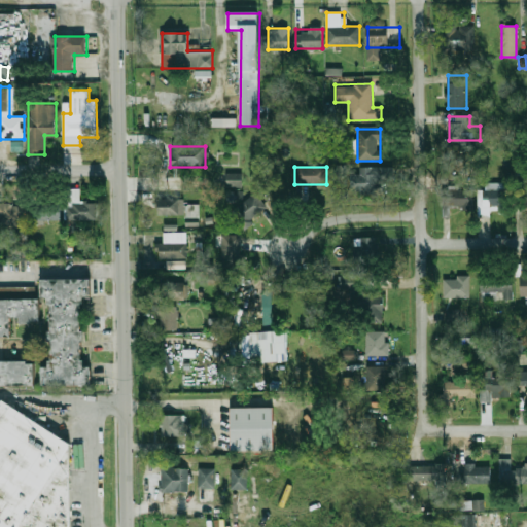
[(351,192),(374,192),(374,182),(394,182),(394,169),(351,169),(351,192)]
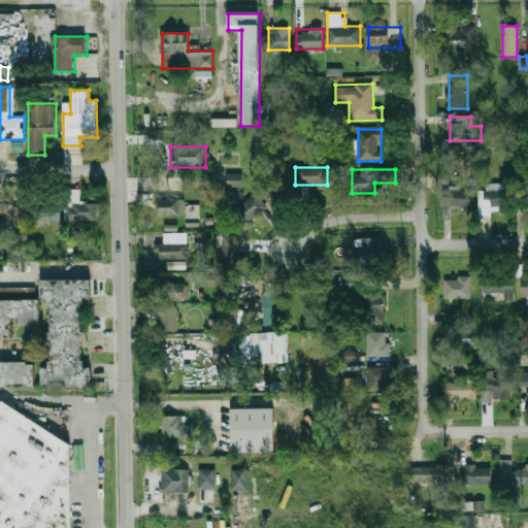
[(227,187),(243,186),(242,173),(227,173),(227,187)]
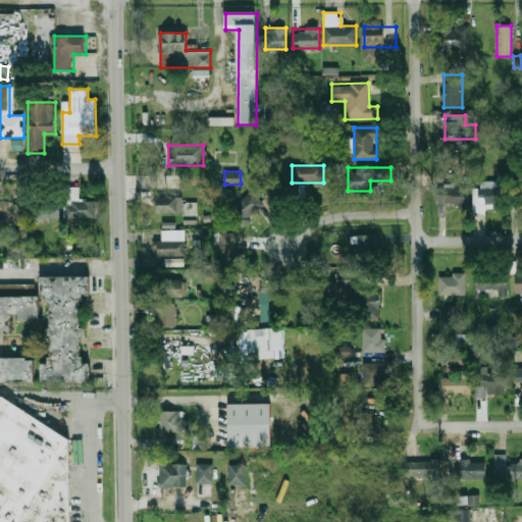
[(97,217),(97,201),(80,201),(80,187),(65,187),(65,217),(97,217)]
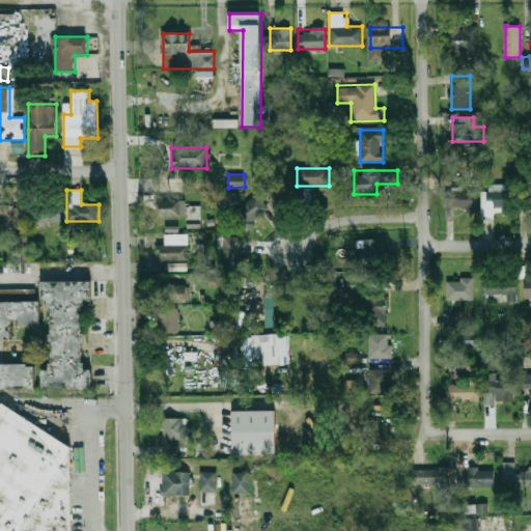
[(477,191),(447,191),(447,218),(453,218),(453,208),(477,208),(477,191)]
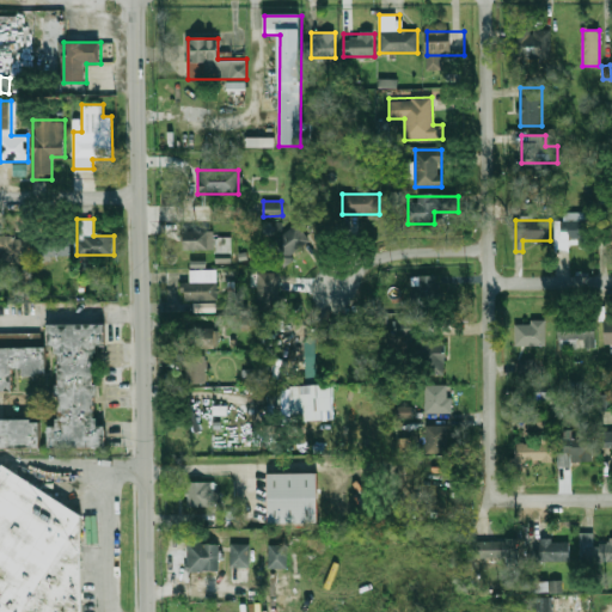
[(611,220),(600,220),(600,242),(611,242),(611,220)]
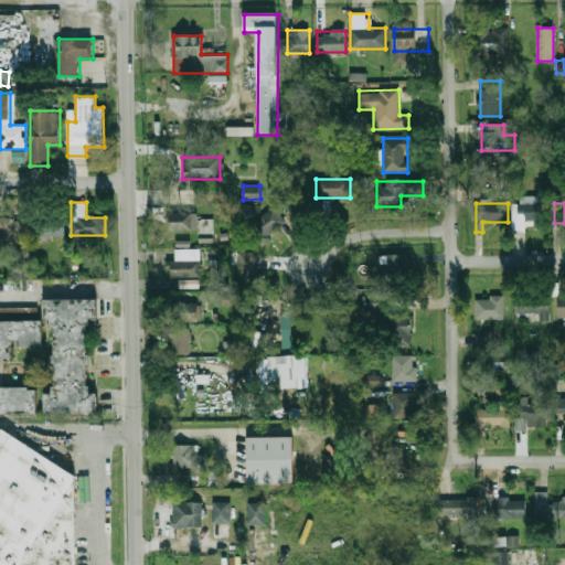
[(546,222),(546,204),(519,204),(519,222),(546,222)]
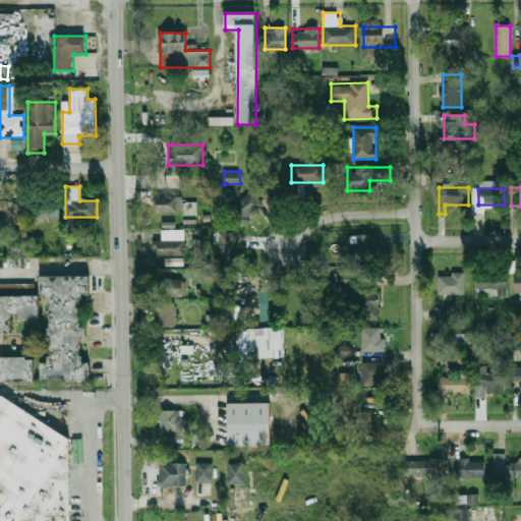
[(238,224),(265,207),(254,190),(228,208),(238,224)]
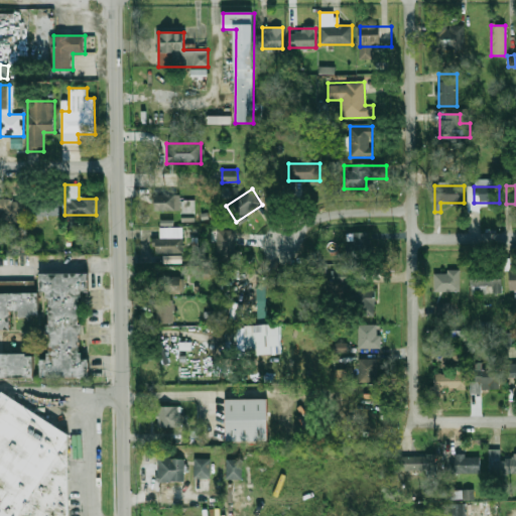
[(31,215),(59,215),(59,191),(31,191),(31,215)]
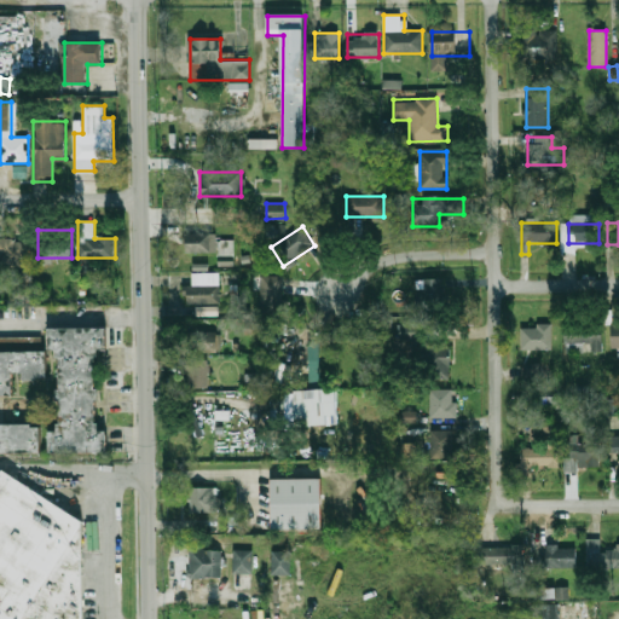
[(186,253),(213,253),(213,233),(186,233),(186,253)]
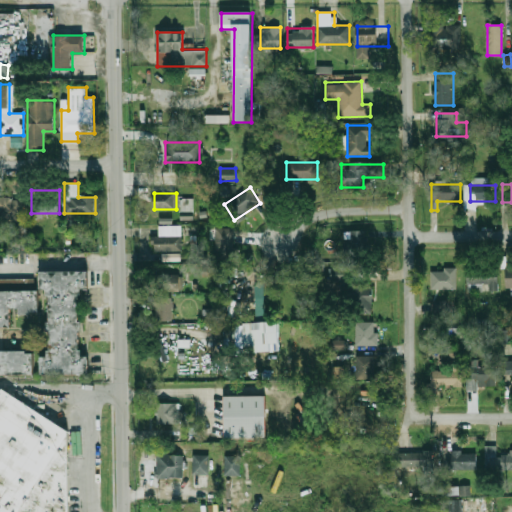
[(0,220),(23,220),(23,198),(0,198),(0,220)]
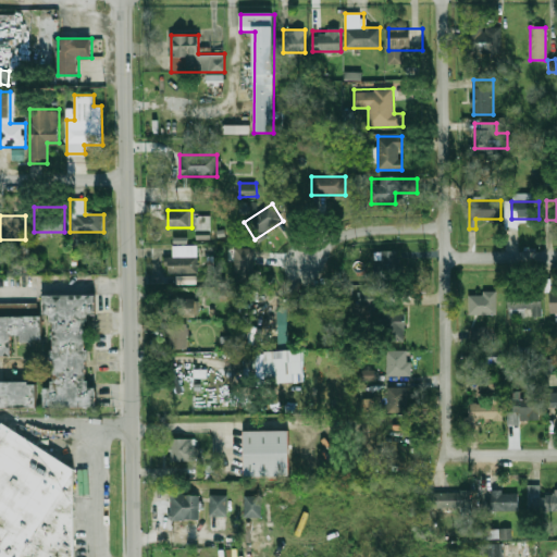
[(210,217),(196,217),(196,238),(210,238),(210,217)]
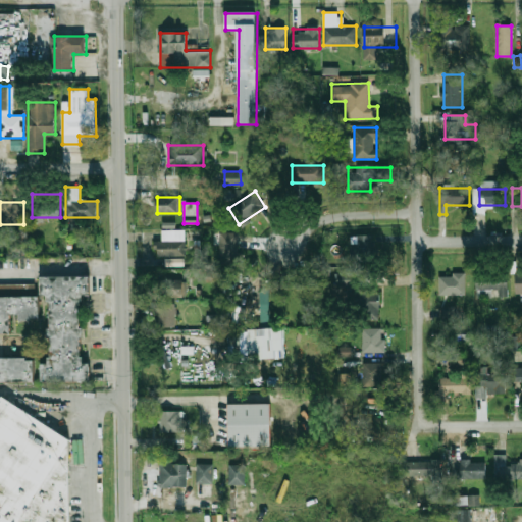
[(161,241),(155,241),(155,256),(186,256),(186,230),(161,230),(161,241)]
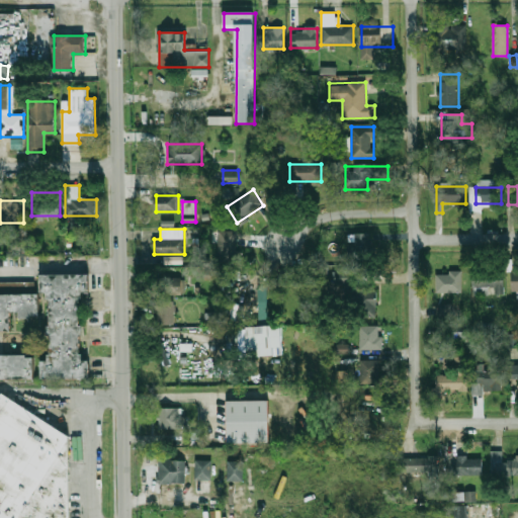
[(237,231),(218,231),(218,263),(237,263),(237,231)]
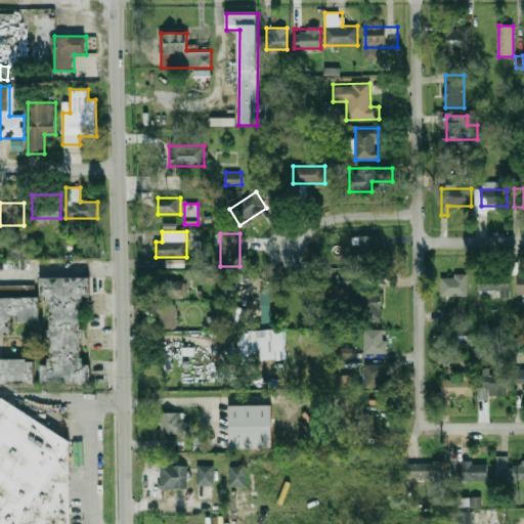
[(360,236),(360,256),(375,256),(375,236),(360,236)]
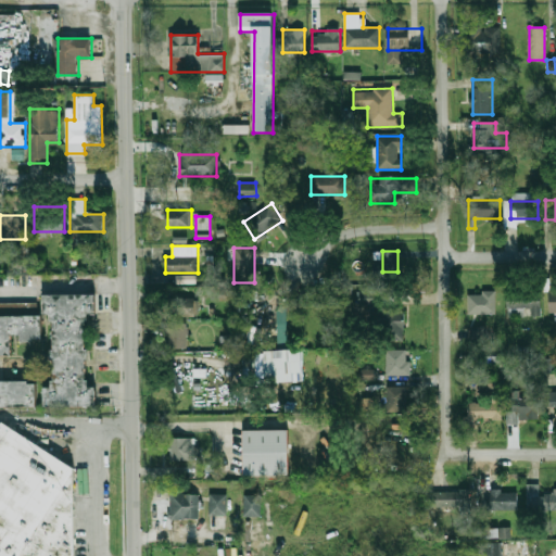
[(380,291),(359,291),(359,310),(380,310),(380,291)]
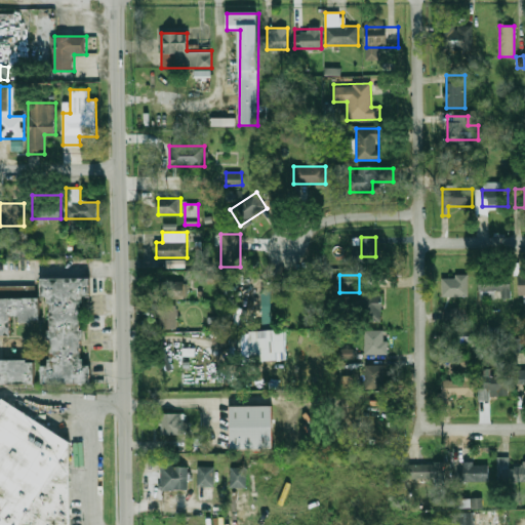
[(480,276),(480,298),(511,298),(511,276),(480,276)]
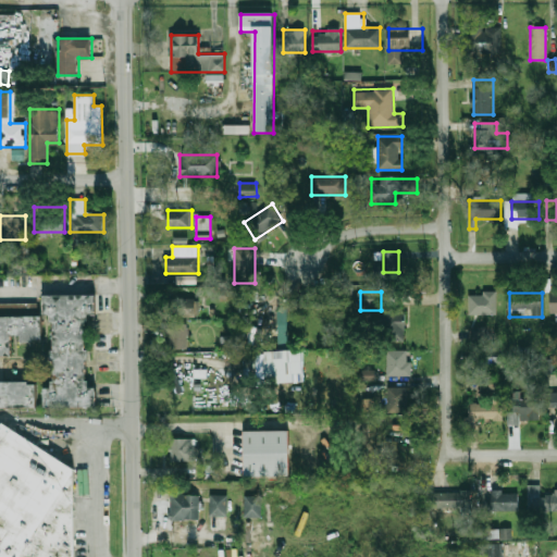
[(470,314),(497,314),(497,294),(470,294),(470,314)]
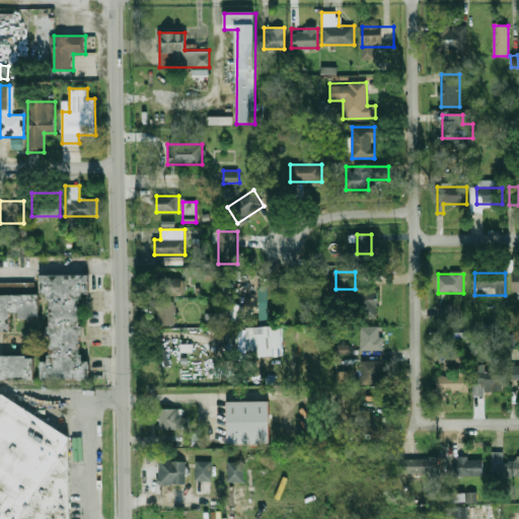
[(41,275),(41,293),(46,293),(46,299),(49,299),(50,355),(47,355),(48,363),(42,363),(43,379),(90,378),(90,361),(84,361),(83,356),(79,356),(78,301),(82,301),(82,293),(89,293),(89,275),(41,275)]
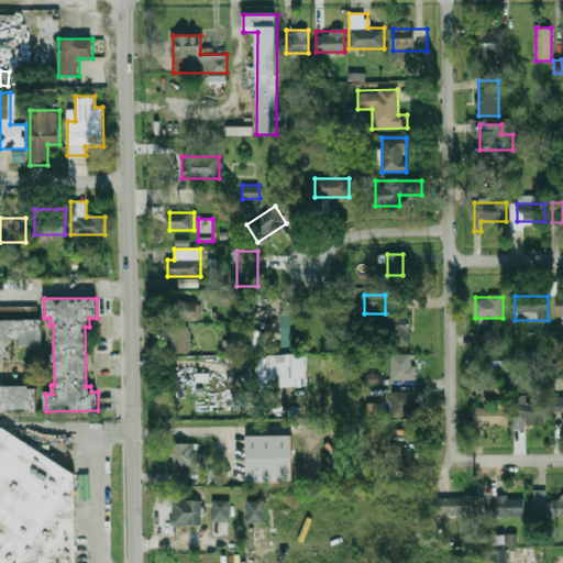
[(169,355),(191,355),(191,304),(169,304),(169,355)]
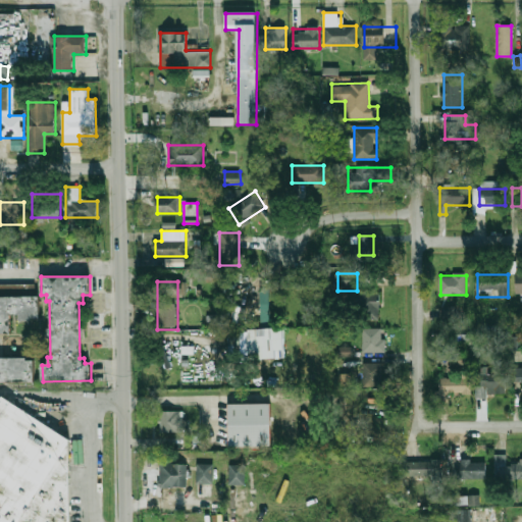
[(260,288),(261,322),(269,322),(268,286),(260,288)]
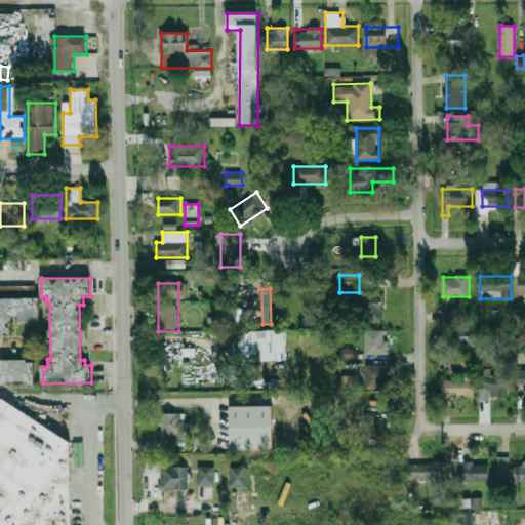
[(382,321),(382,295),(359,295),(359,321),(382,321)]
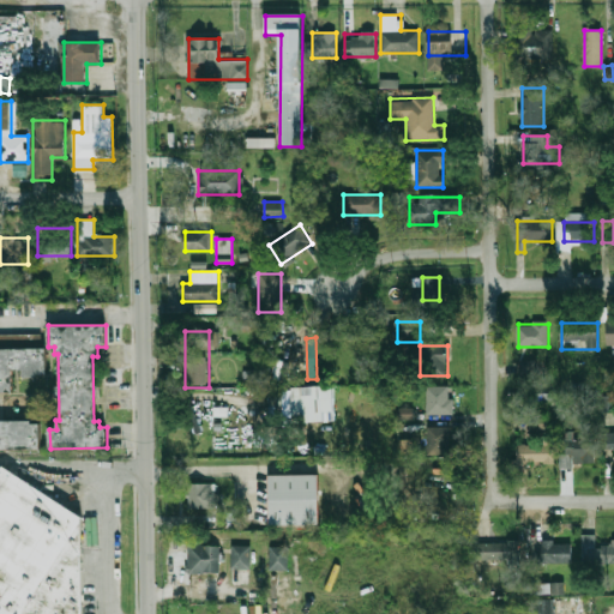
[(0,348),(0,390),(13,390),(13,369),(23,369),(23,377),(46,377),(46,348),(0,348)]
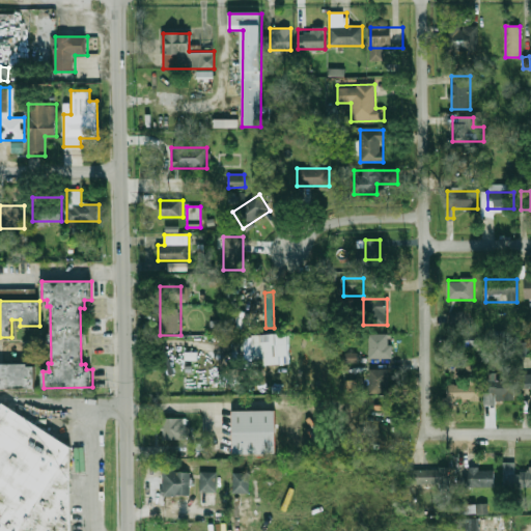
[(463,311),(448,312),(449,327),(464,326),(463,311)]
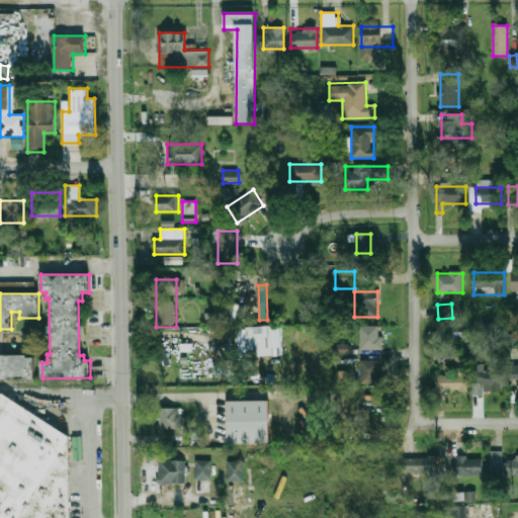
[(246,326),(247,355),(282,354),(281,326),(246,326)]
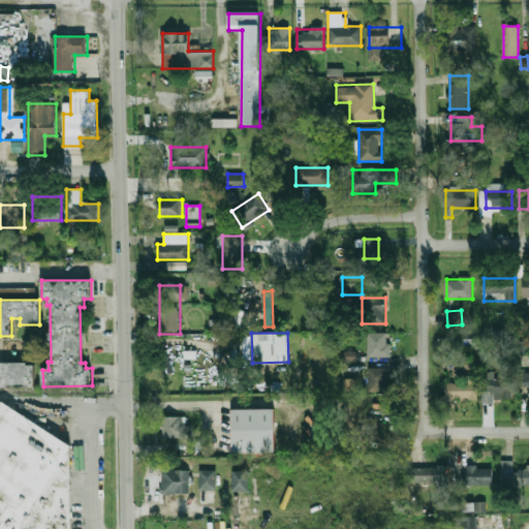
[(368,358),(392,358),(392,334),(368,334),(368,358)]
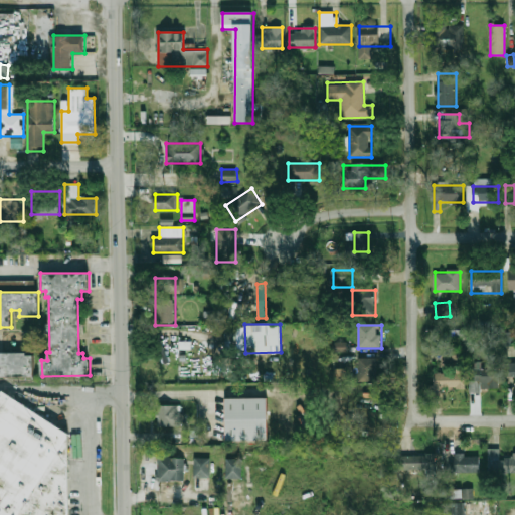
[(346,351),(346,342),(333,342),(333,351),(346,351)]
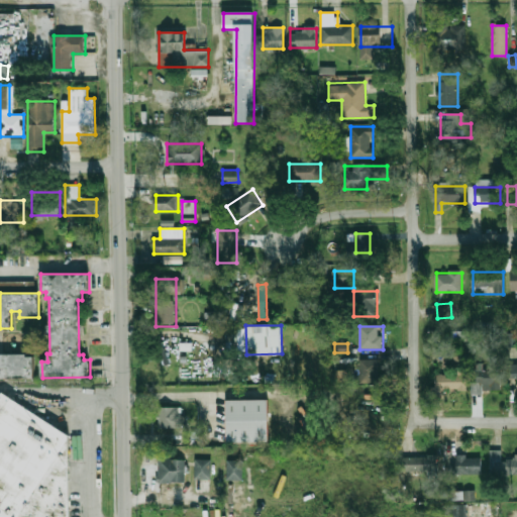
[(460,349),(443,348),(442,364),(459,365),(460,349)]
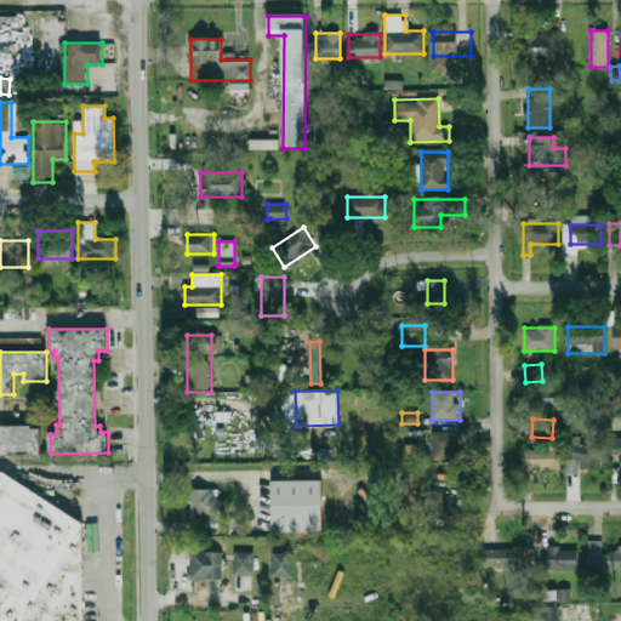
[(0,454),(40,454),(39,428),(30,428),(29,425),(0,425),(0,454)]
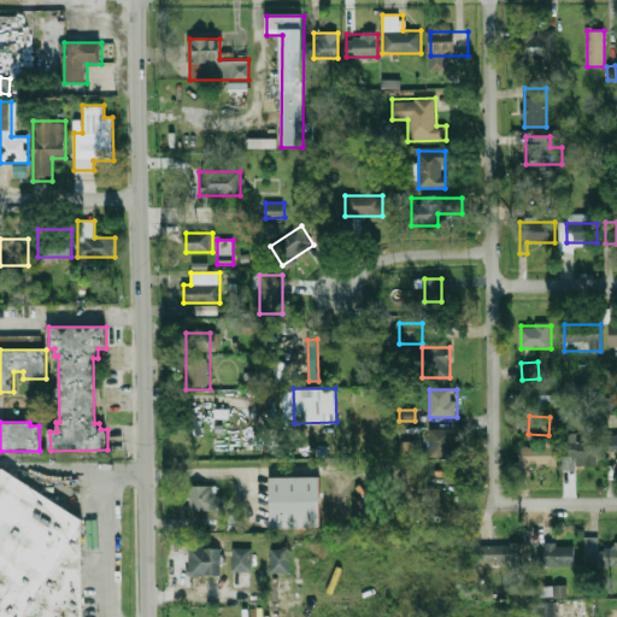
[(430,458),(454,458),(454,429),(430,429),(430,458)]
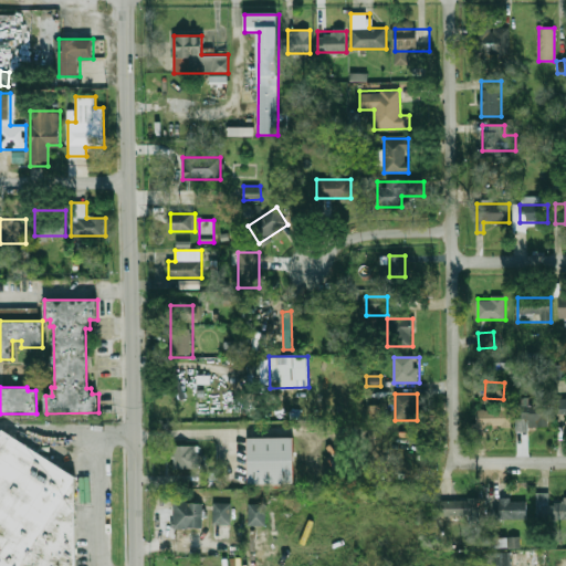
[(367,406),(367,419),(380,419),(380,405),(367,406)]
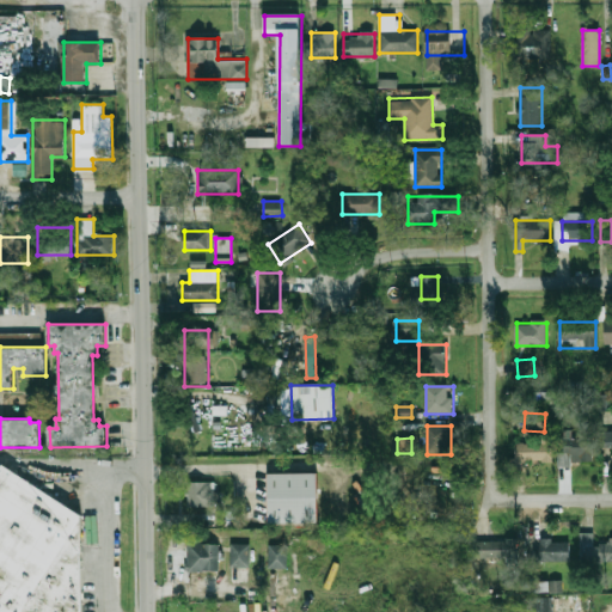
[(594,439),(560,439),(560,466),(571,466),(571,461),(594,461),(594,439)]
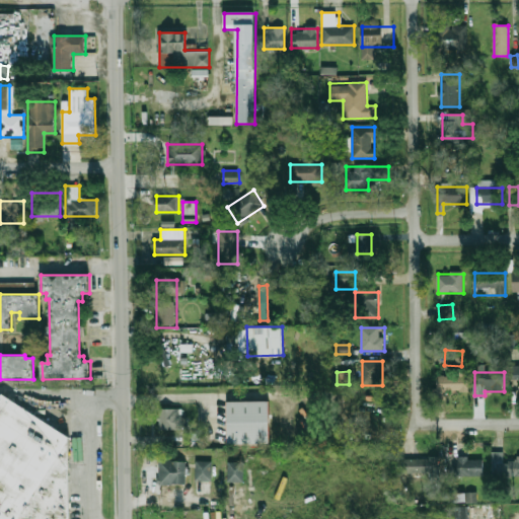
[(438,375),(438,391),(468,391),(468,375),(438,375)]
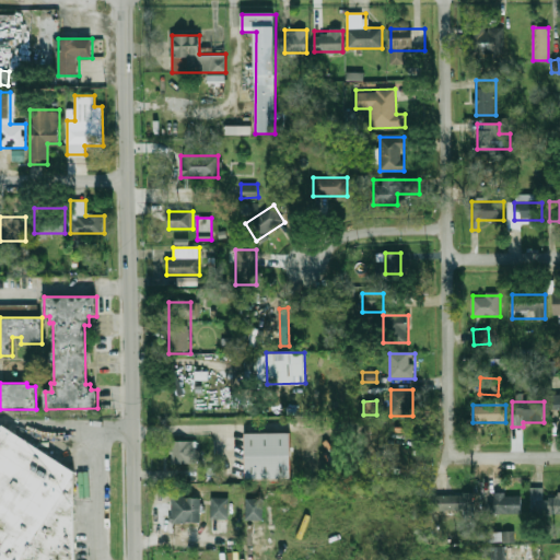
[(0,559),(0,431),(3,427),(74,474),(18,559),(0,559)]
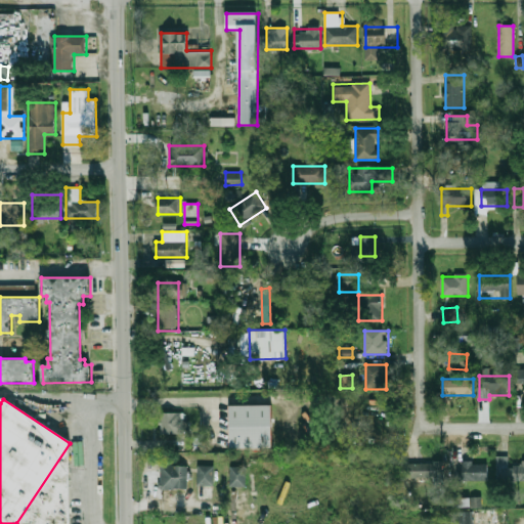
[(232,447),(231,405),(272,404),(273,446),(232,447)]
